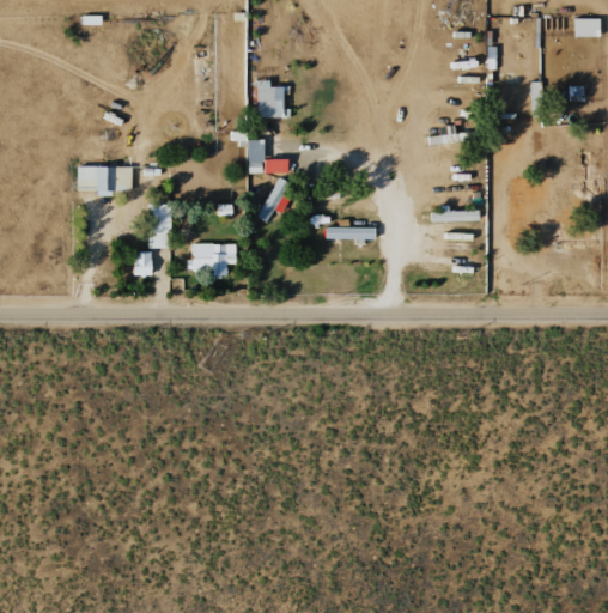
[(575,37),(601,37),(601,18),(575,18),(575,37)]
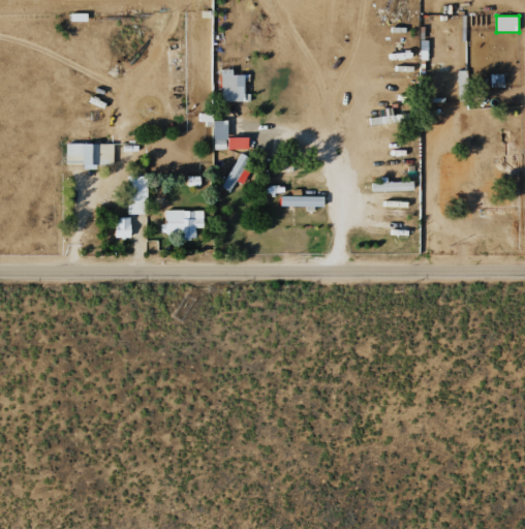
[(222,101),(246,101),(246,74),(221,75),(222,101)]
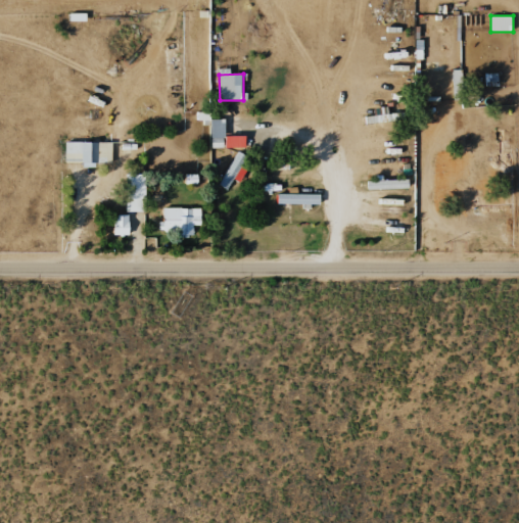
[(211,123),(211,148),(226,147),(225,119),(211,120),(211,111),(198,112),(199,124),(211,123)]
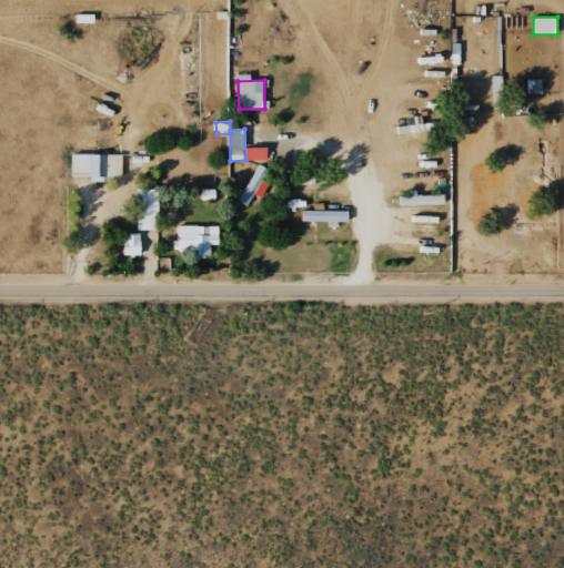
[(267,148),(245,148),(245,161),(268,160),(267,148)]
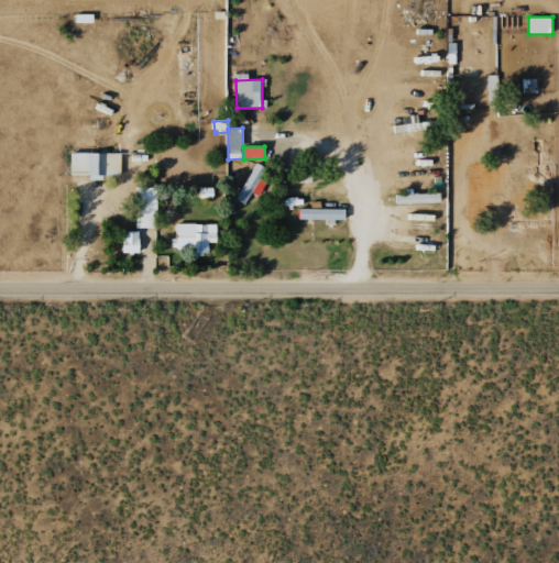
[(122,153),(72,152),(72,175),(89,175),(89,180),(102,180),(102,175),(122,176),(122,153)]
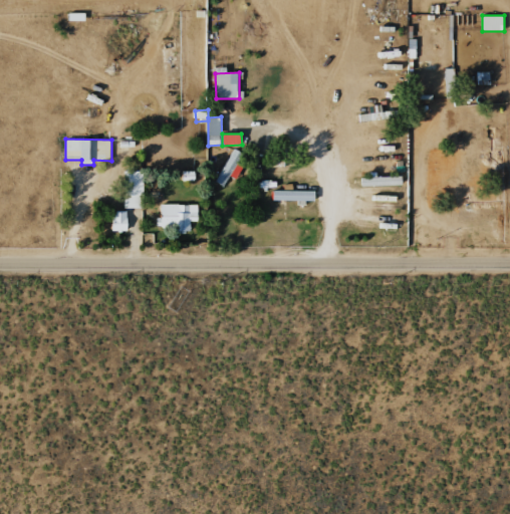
[(216,182),(225,187),(232,176),(237,179),(245,166),(240,163),(244,155),(235,150),(216,182)]
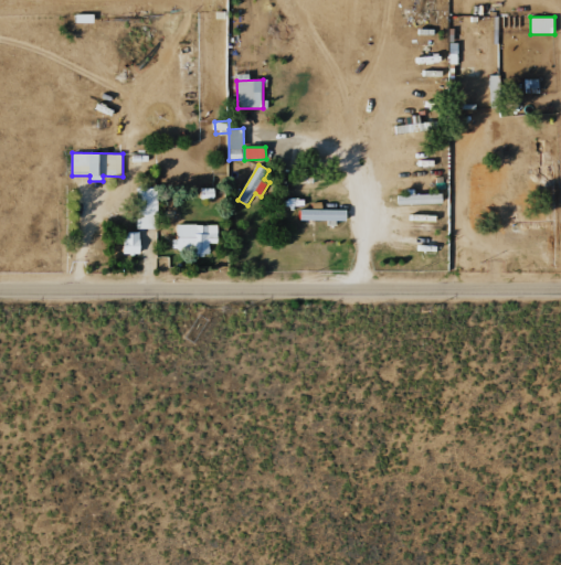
[(137,230),(158,228),(157,188),(136,189),(137,230)]
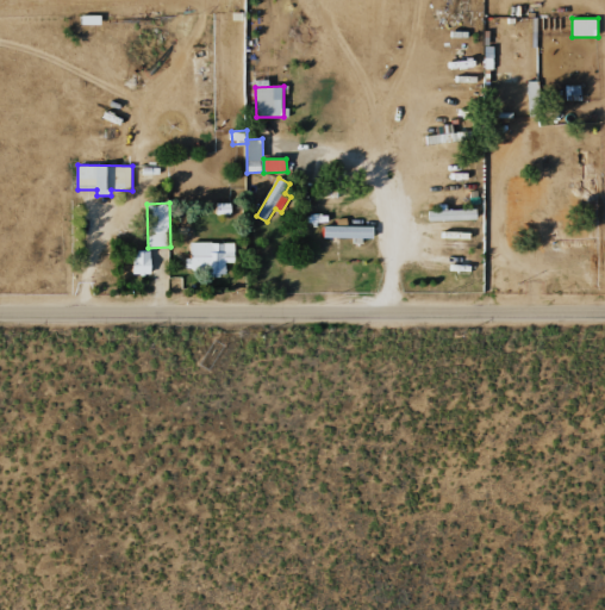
[(374,238),(373,226),(325,228),(325,240),(374,238)]
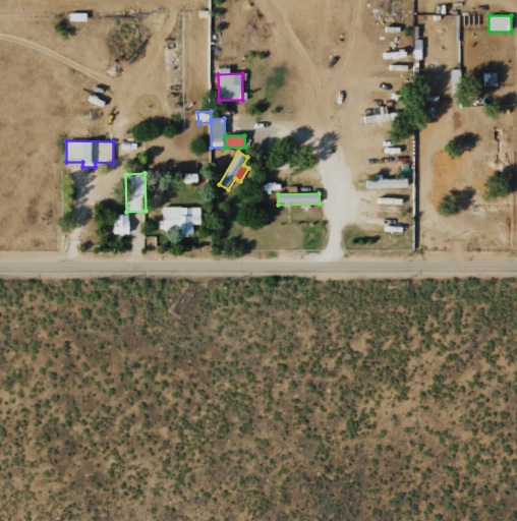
[(202,215),(193,215),(193,208),(164,207),(163,228),(179,228),(179,236),(194,236),(194,225),(200,225),(202,215)]
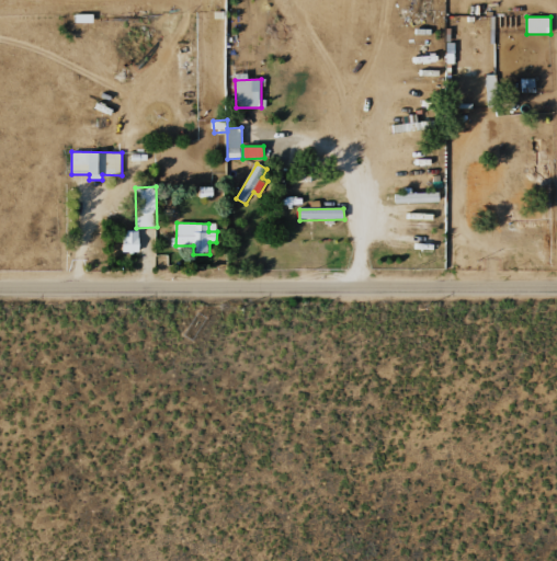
[(123,252),(140,252),(139,230),(123,230),(123,252)]
